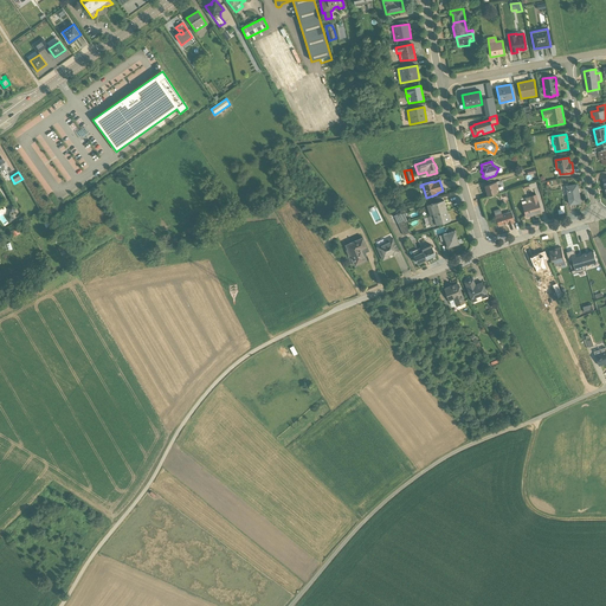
[(487,197),(503,191),(502,186),(498,188),(496,182),(483,186),(487,197)]
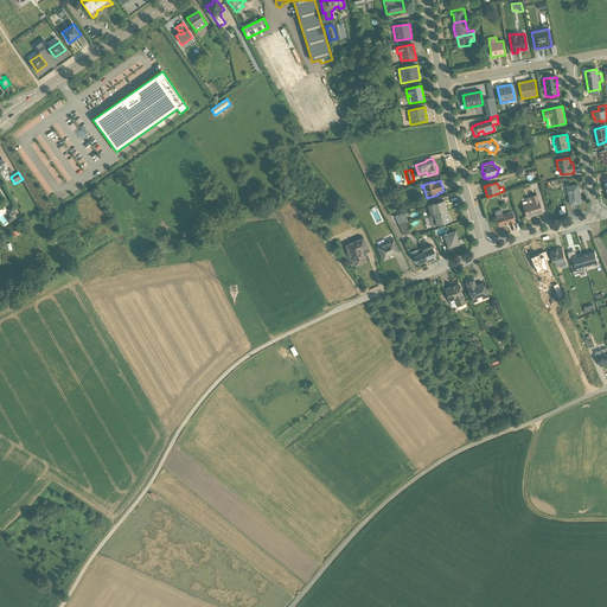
[(572,204),(582,202),(579,184),(564,186),(566,193),(569,193),(572,204)]
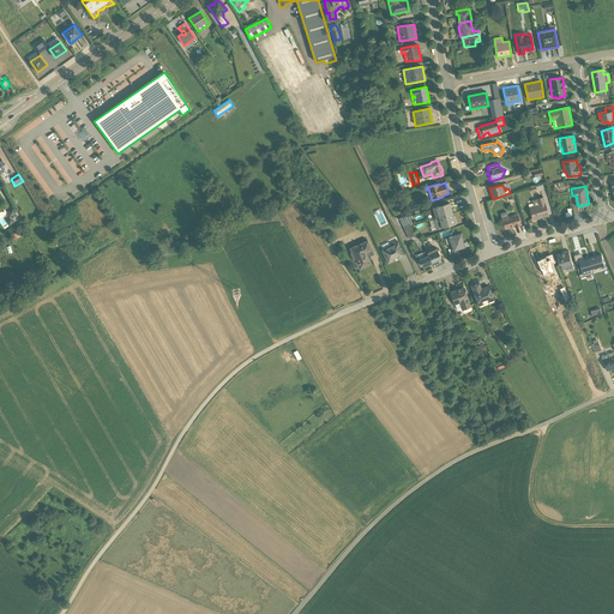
[(533,221),(548,215),(542,197),(531,200),(534,206),(529,208),(533,221)]
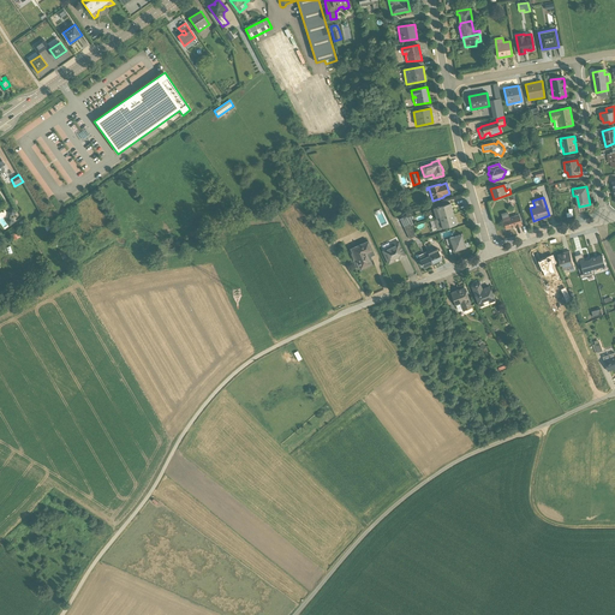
[(436,219),(453,214),(451,203),(433,209),(434,214),(428,216),(428,220),(435,218),(436,219)]
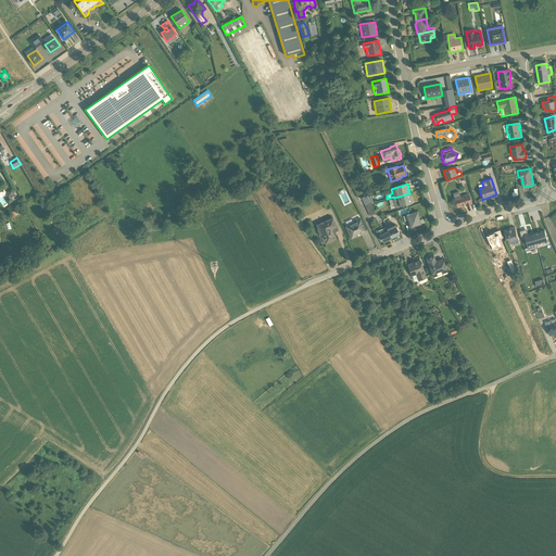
[(15,192),(11,188),(7,191),(8,193),(8,198),(5,199),(9,204),(13,201),(12,199),(12,194),(15,192)]
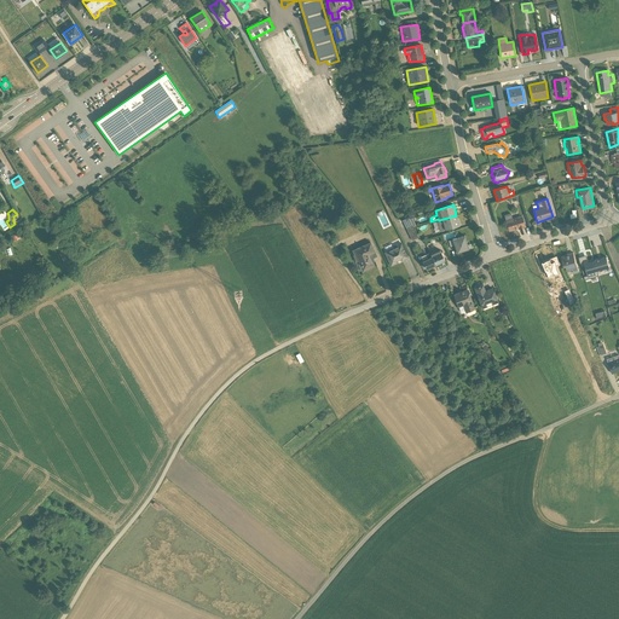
[(458,223),(456,215),(439,220),(437,221),(439,231),(460,226),(458,223)]
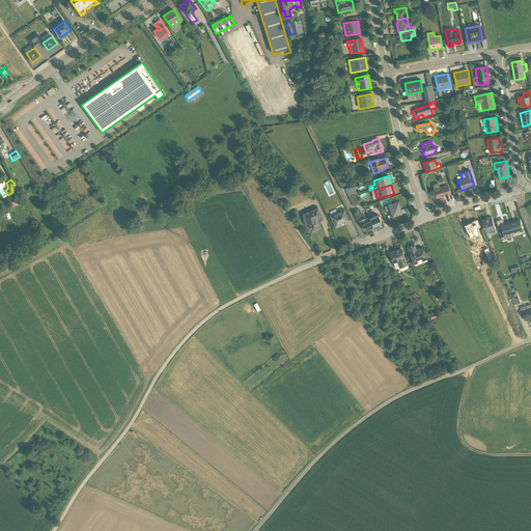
[(445,197),(450,195),(447,186),(440,188),(439,187),(434,189),(437,198),(444,196),(445,197)]
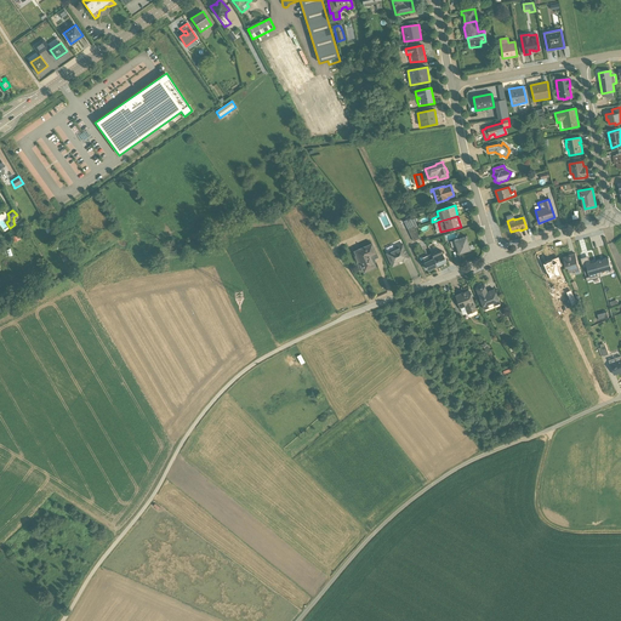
[(403,221),(408,229),(414,226),(415,228),(417,227),(415,218),(411,220),(410,218),(403,221)]
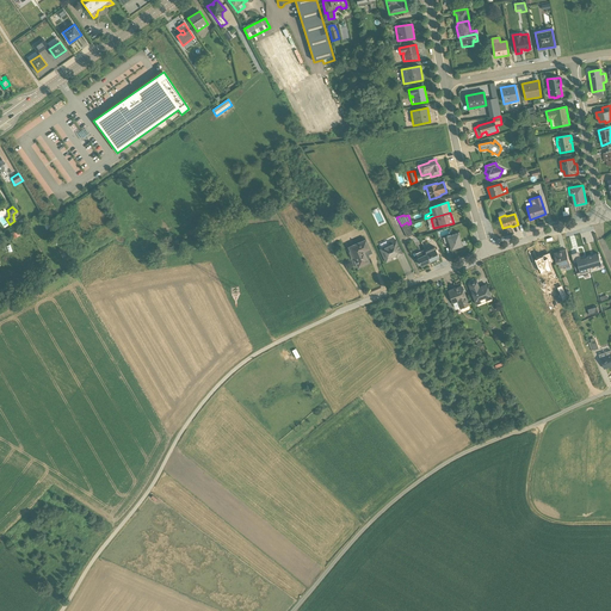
[(407,222),(401,226),(407,238),(413,235),(408,224),(407,222)]
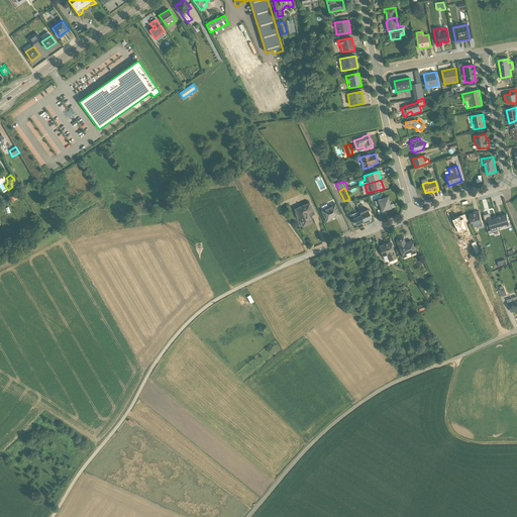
[(382,211),(392,208),(391,205),(389,200),(388,197),(378,200),(382,211)]
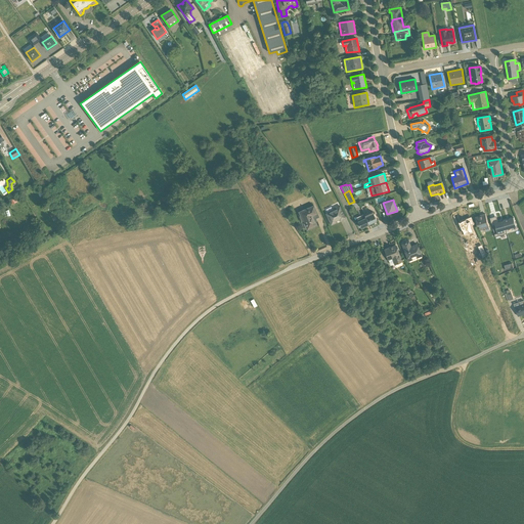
[(314,219),(318,217),(313,205),(298,212),(300,216),(299,216),(302,222),(303,222),(307,230),(316,225),(314,219)]
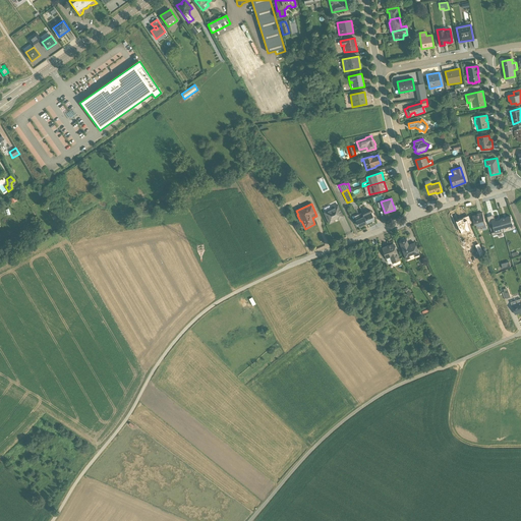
[(337,220),(344,217),(337,204),(331,207),(332,209),(324,213),(329,224),(335,221),(335,220),(337,219),(337,220)]
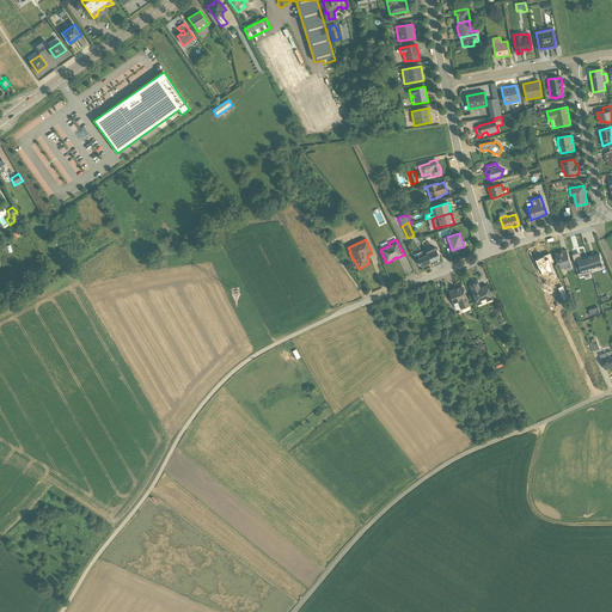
[(427,251),(432,262),(440,258),(435,248),(427,251)]
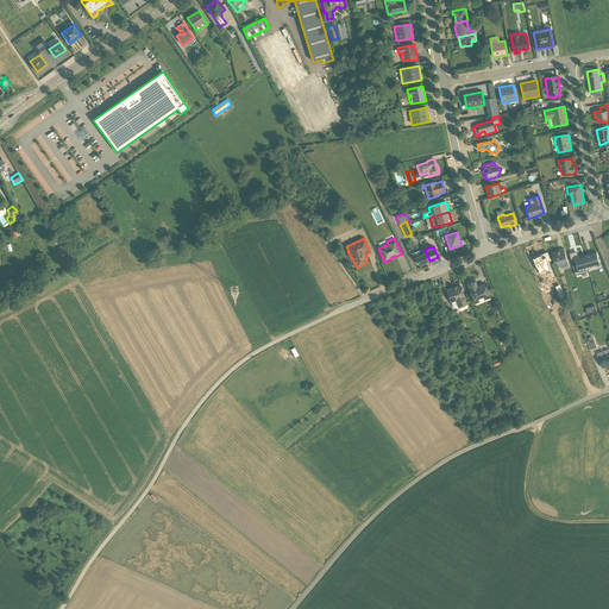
[(565,268),(570,267),(564,248),(560,249),(560,250),(558,251),(558,250),(552,251),(556,262),(557,261),(558,267),(564,265),(565,268)]
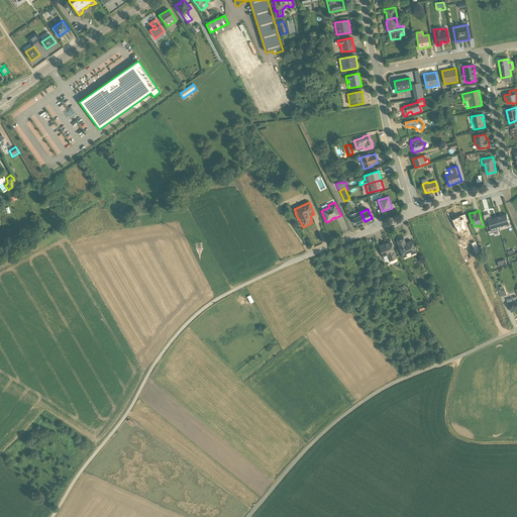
[(355,225),(365,221),(360,212),(359,211),(351,214),(353,218),(352,218),(355,225)]
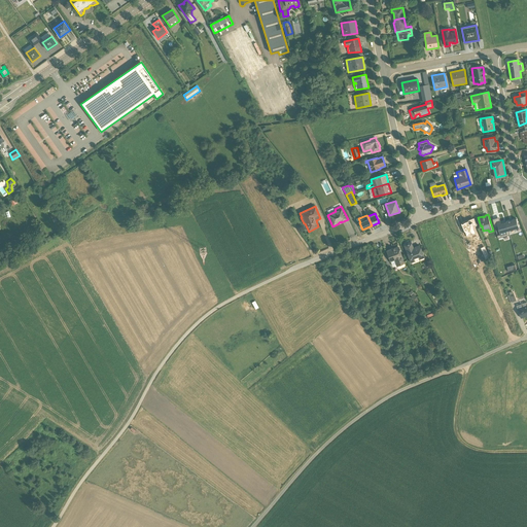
[(493,218),(497,233),(508,230),(506,220),(501,222),(499,216),(493,218)]
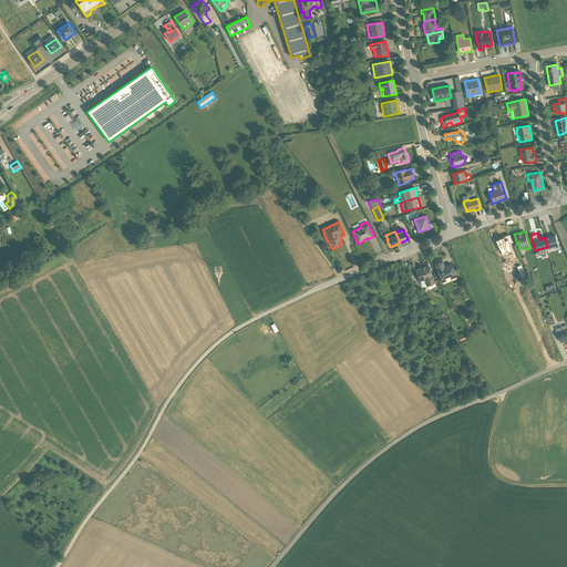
[(547,247),(559,244),(556,234),(545,237),(547,247)]
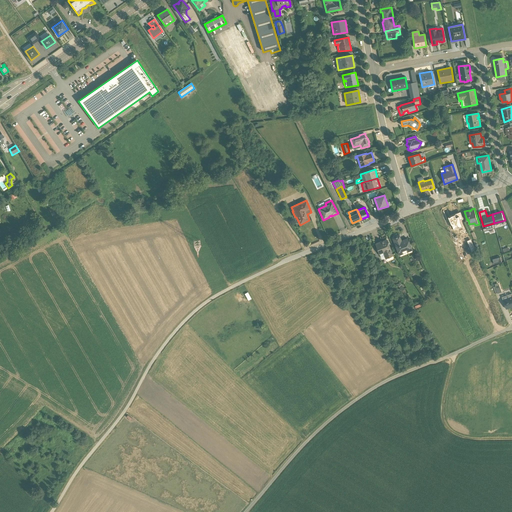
[(459,230),(464,228),(460,220),(463,219),(460,212),(448,217),(452,225),(452,224),(454,230),(458,228),(459,230)]
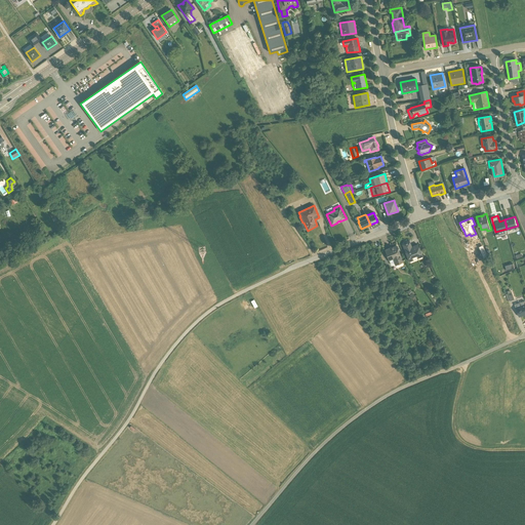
[(413,247),(411,246),(409,241),(402,244),(409,261),(410,264),(414,263),(417,260),(417,259),(418,260),(422,258),(421,257),(422,256),(417,244),(413,246),(413,247)]
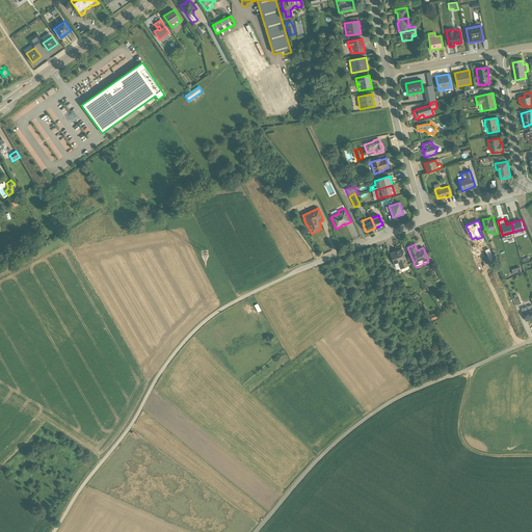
[(401,249),(390,254),(395,268),(399,267),(400,269),(401,268),(402,272),(408,269),(407,266),(408,266),(401,249)]
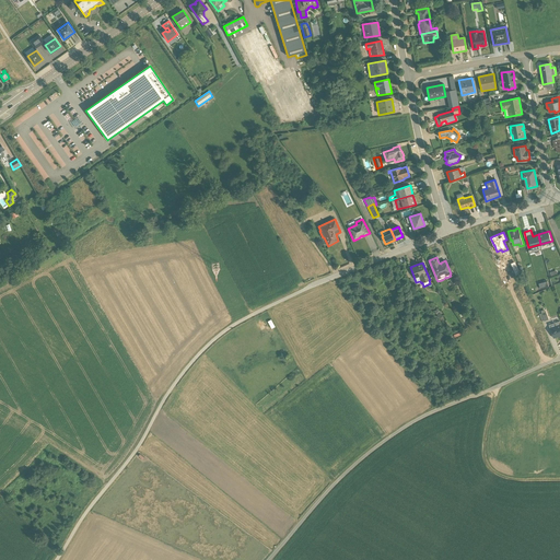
[(541,312),(539,313),(543,319),(544,319),(545,319),(549,318),(546,308),(541,310),(541,312)]
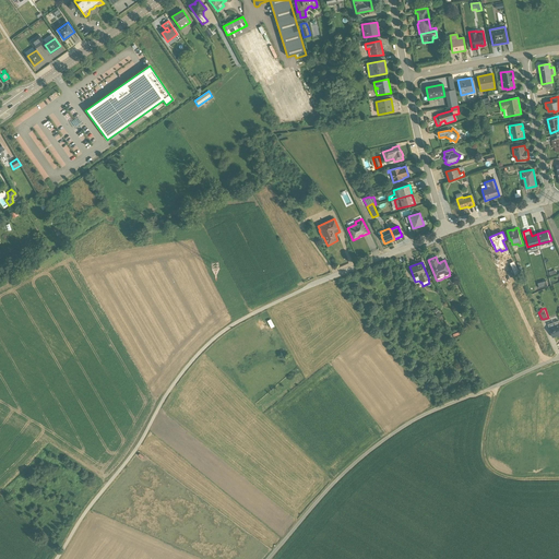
[(558,319),(548,323),(552,336),(558,333),(558,319)]
